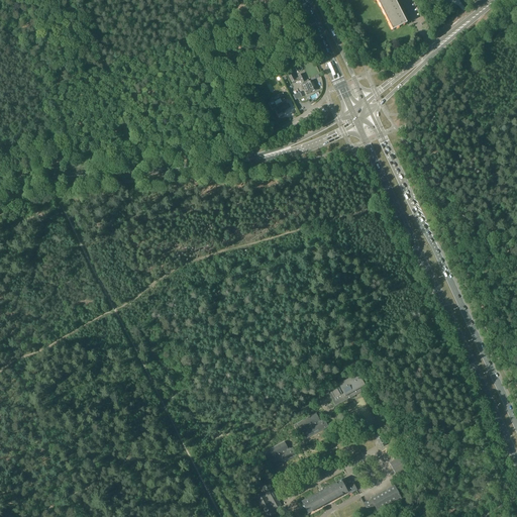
[(375,0),(376,0),(378,0),(393,30),(407,22),(395,0),(375,0)]
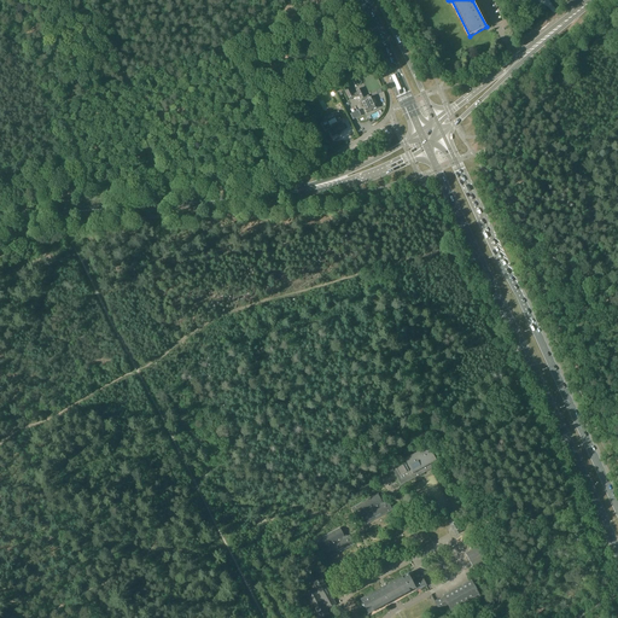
[(355,95),(349,85),(343,87),(349,98),(355,95)]
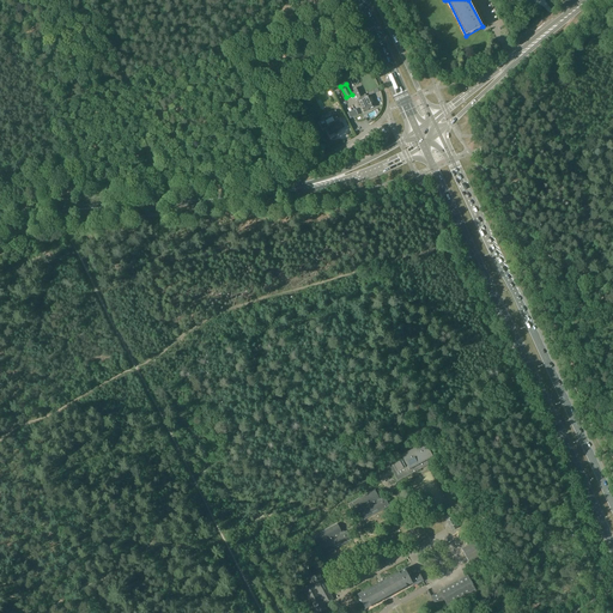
[(358,98),(364,96),(359,86),(353,90),(358,98)]
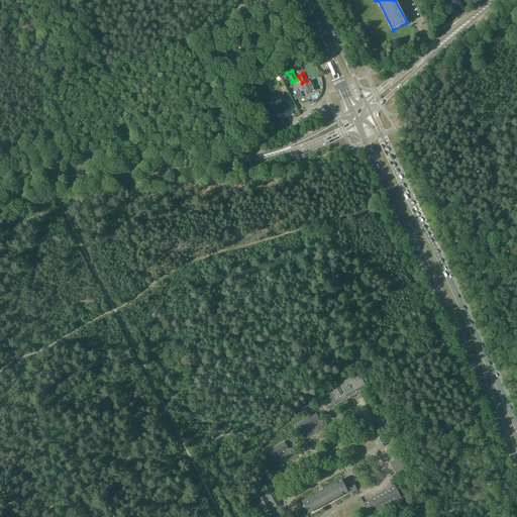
[(306,92),(309,90),(316,86),(314,80),(306,84),(303,86),(306,92)]
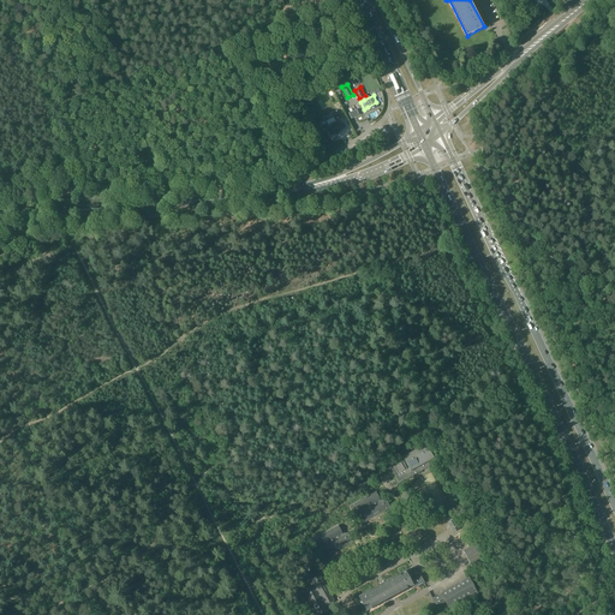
[(376,102),(368,107),(364,109),(365,113),(378,107),(376,102)]
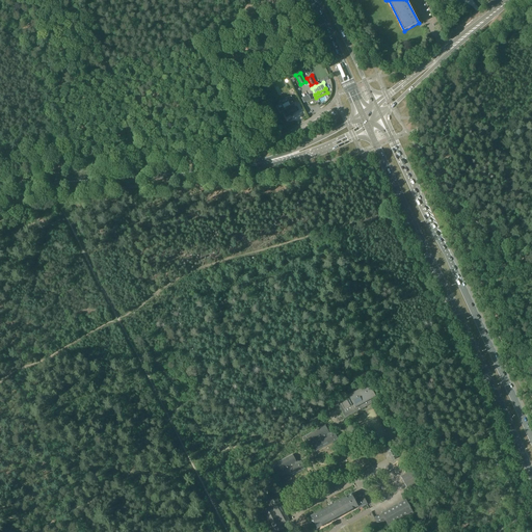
[(282,104),(277,107),(278,109),(281,112),(284,110),(284,112),(287,117),(290,115),(291,115),(293,114),(293,113),(297,111),(294,107),(293,105),(296,104),(293,99),(290,100),(289,101),(291,105),(284,108),(282,104)]
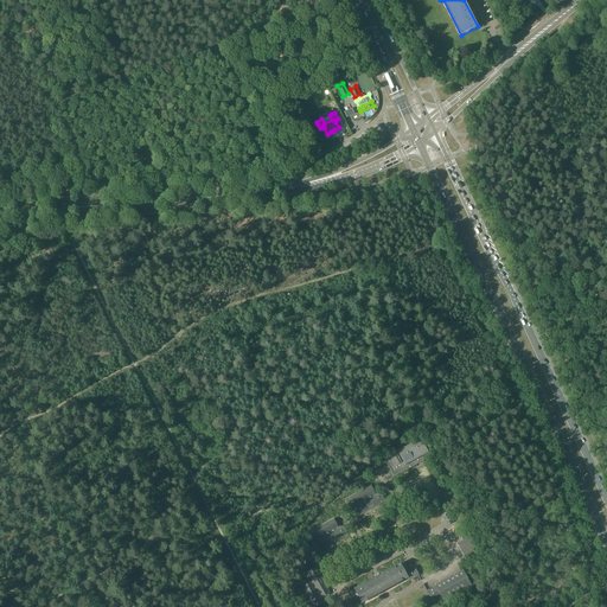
[(423,455),(429,452),(421,438),(398,451),(385,458),(395,477),(426,459),(423,455)]
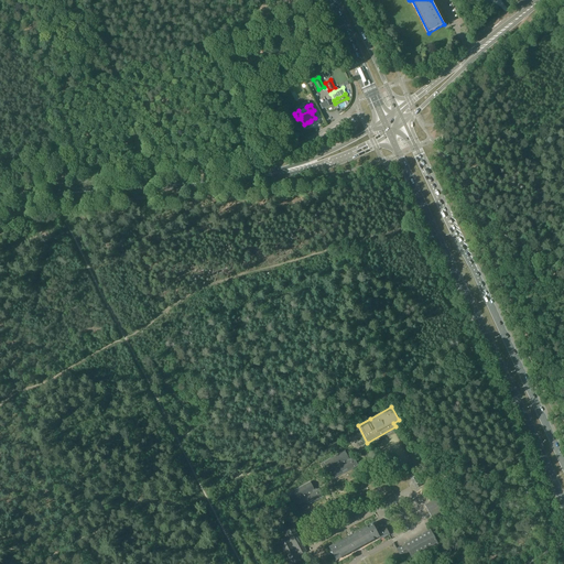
[(335,478),(359,465),(355,457),(350,461),(346,451),(322,464),(326,472),(331,469),(335,478)]
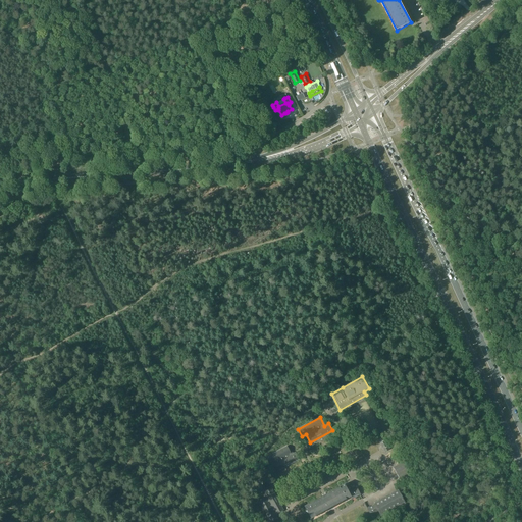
[(385,452),(390,450),(384,437),(379,439),(385,452)]
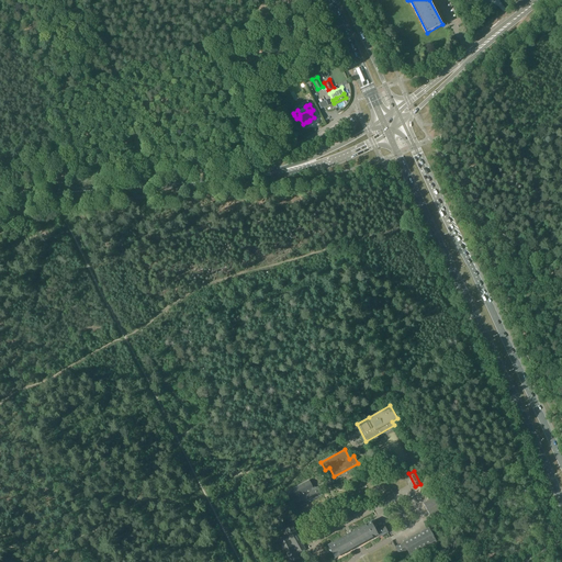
[(310,481),(289,492),(287,494),(290,501),(294,498),(300,507),(323,494),(319,487),(315,490),(310,481)]
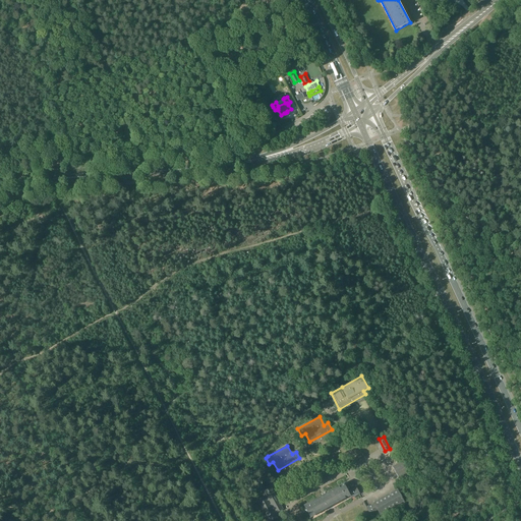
[(400,479),(411,472),(404,460),(393,466),(400,479)]
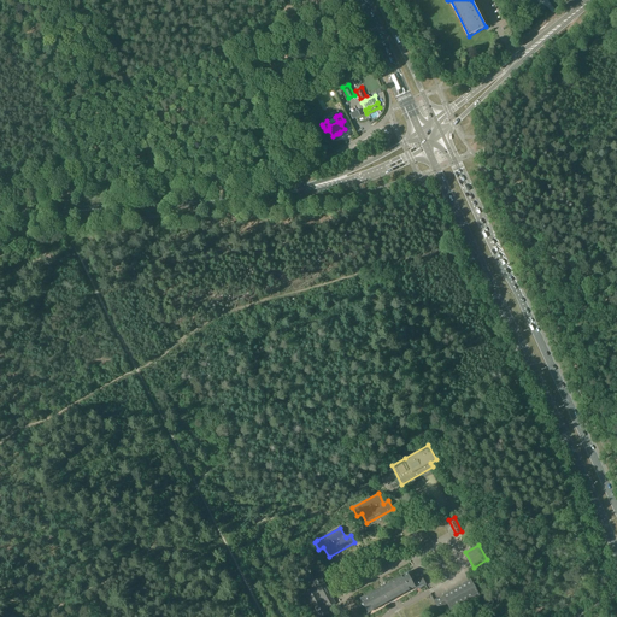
[(417,591),(427,585),(422,577),(419,573),(410,577),(407,573),(362,599),(369,613),(415,587),(417,591)]
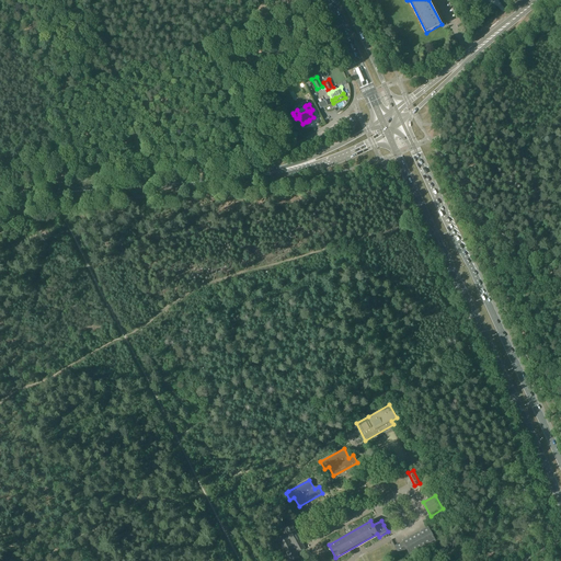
[(287,533),(281,537),(278,538),(290,560),(292,560),(299,558),(297,553),(306,549),(293,525),(285,529),(287,533)]
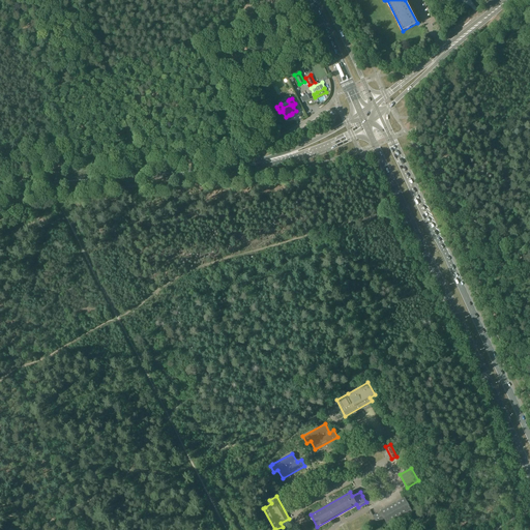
[(412,509),(406,499),(405,497),(381,510),(381,512),(374,517),(378,523),(385,519),(388,523),(412,509)]
